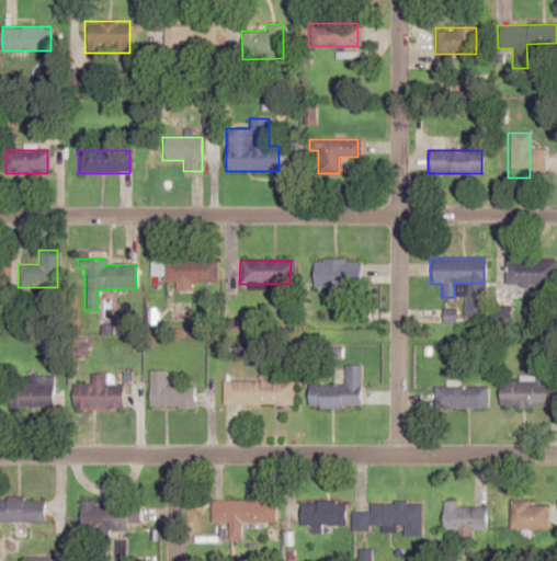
[(313,289),(361,289),(361,260),(313,260),(313,289)]
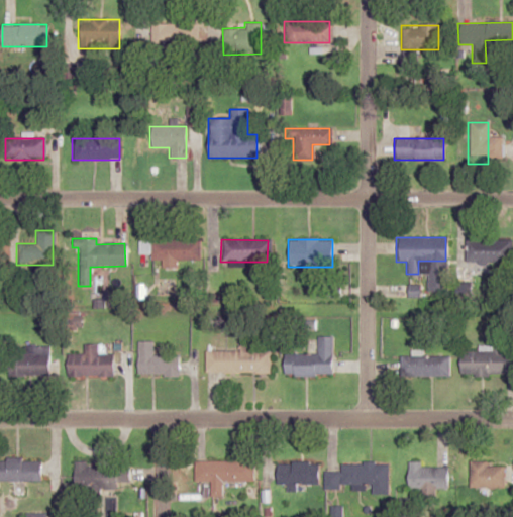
[(464,263),(510,263),(510,239),(464,239),(464,263)]
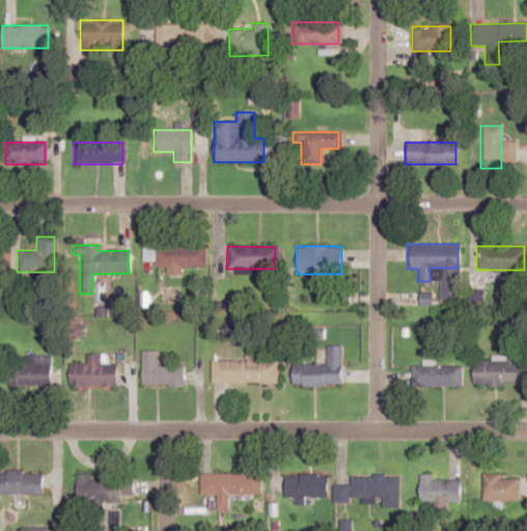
[(204,247),(153,247),(153,267),(204,267),(204,247)]
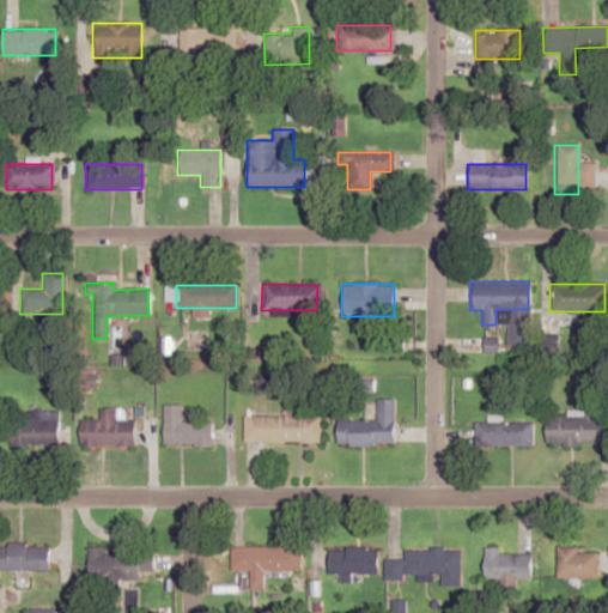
[(374,419),(335,419),(335,445),(391,445),(391,399),(374,399),(374,419)]
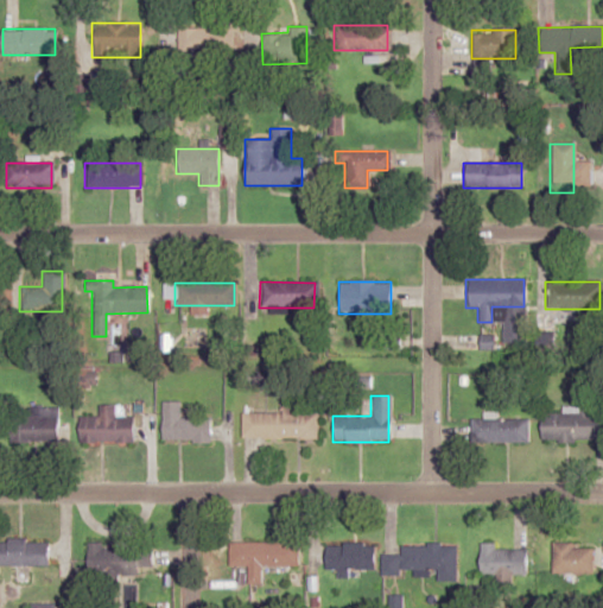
[(177,401),(159,401),(160,442),(208,442),(208,418),(178,418),(177,401)]
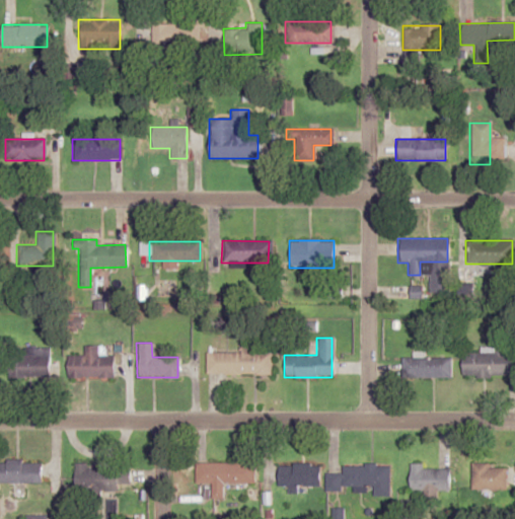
[(239,353),(205,353),(205,374),(270,374),(270,353),(250,353),(250,345),(239,345),(239,353)]
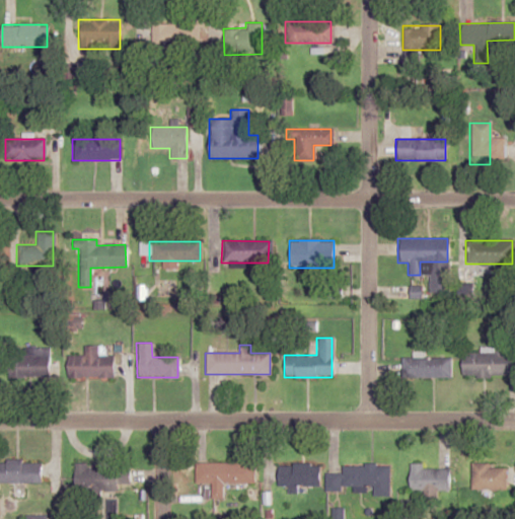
[(66,378),(112,378),(112,355),(99,355),(99,346),(83,346),(83,355),(66,355),(66,378)]
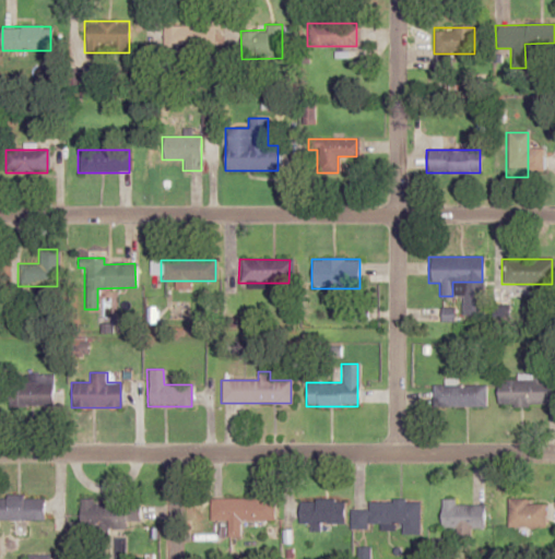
[(50,373),(23,373),(23,383),(9,383),(9,406),(50,406),(50,373)]
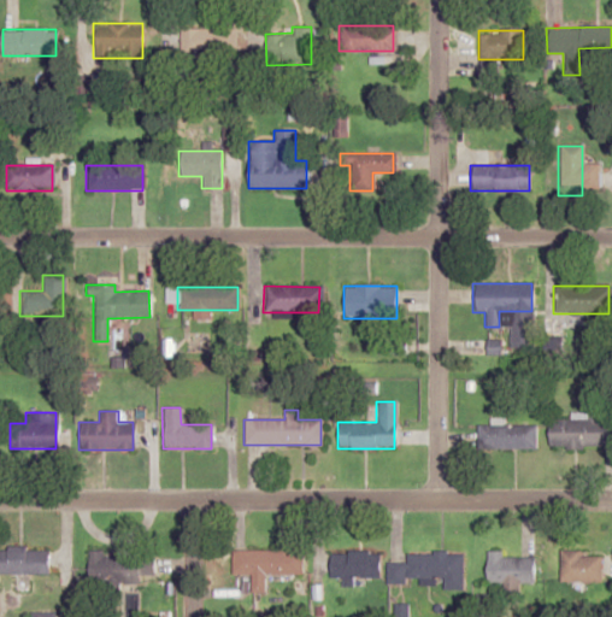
[(611,447),(611,418),(548,418),(548,447),(611,447)]
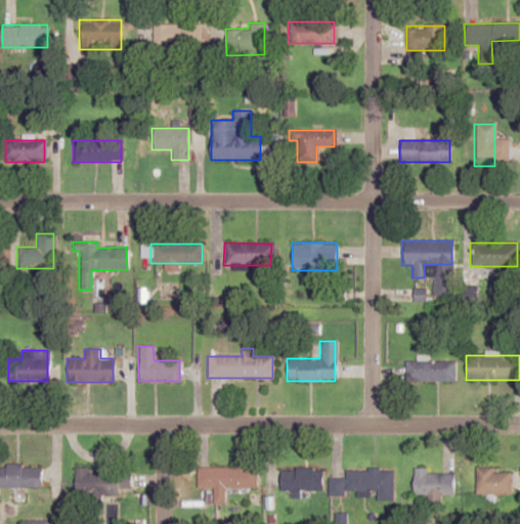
[(455,381),(455,361),(404,361),(404,381),(455,381)]
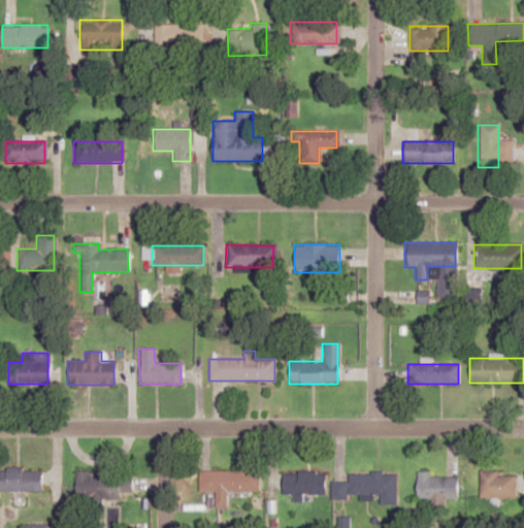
[(0,491),(36,492),(36,468),(0,467),(0,491)]
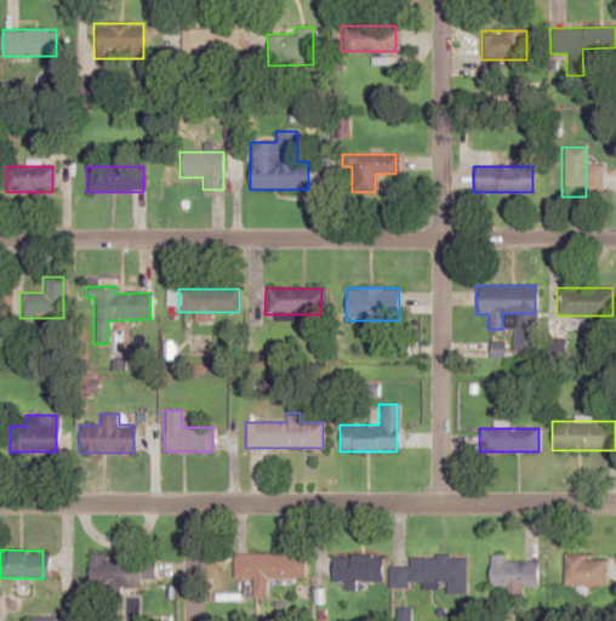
[(231,577),(251,579),(250,597),(266,598),(266,581),(302,581),(302,554),(231,553),(231,577)]
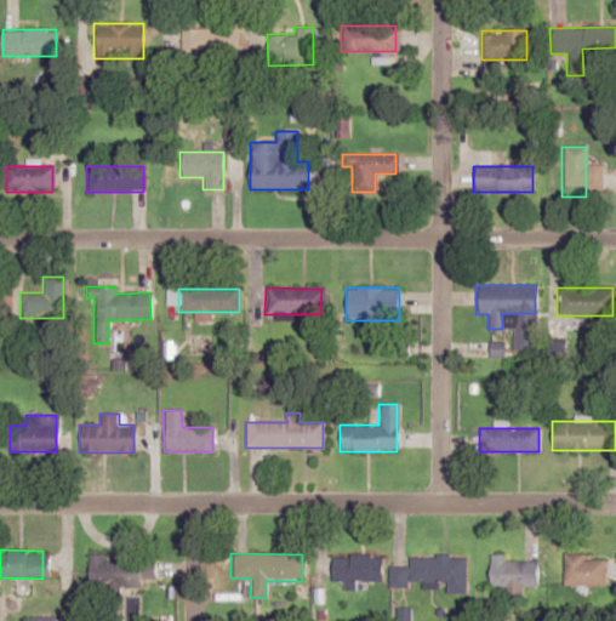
[(562,553),(562,586),(603,586),(603,559),(582,559),(582,553),(562,553)]
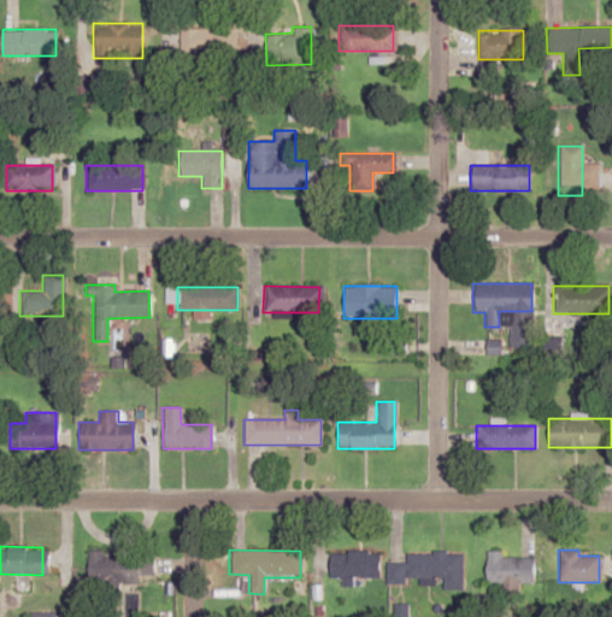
[(377,577),(377,551),(328,551),(328,580),(340,580),(340,586),(351,586),(351,577),(377,577)]
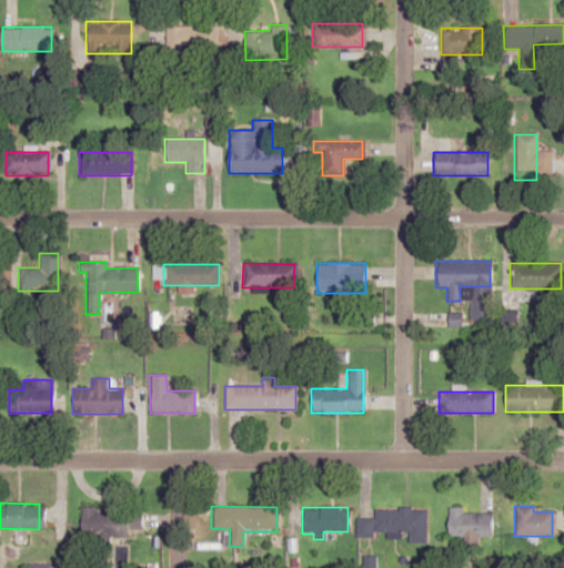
[(425,508),(373,508),(373,518),(355,518),(355,537),(395,537),(395,533),(406,533),(406,543),(425,543),(425,508)]
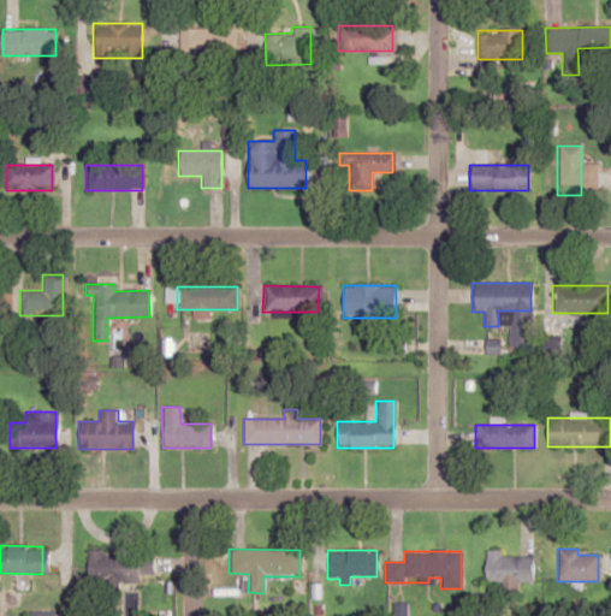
[(87,554),(87,585),(141,585),(141,555),(87,554)]
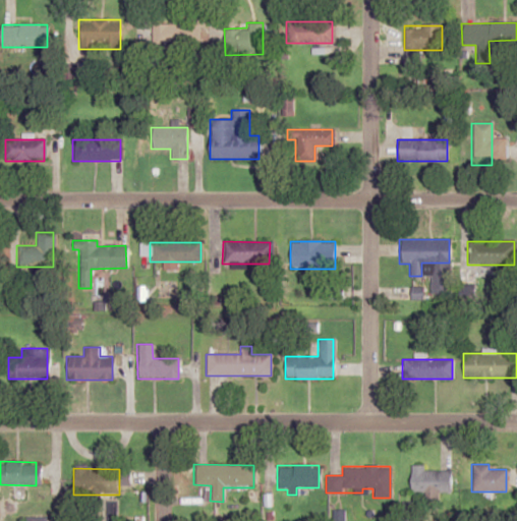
[(410,468),(410,493),(450,493),(450,468),(410,468)]
